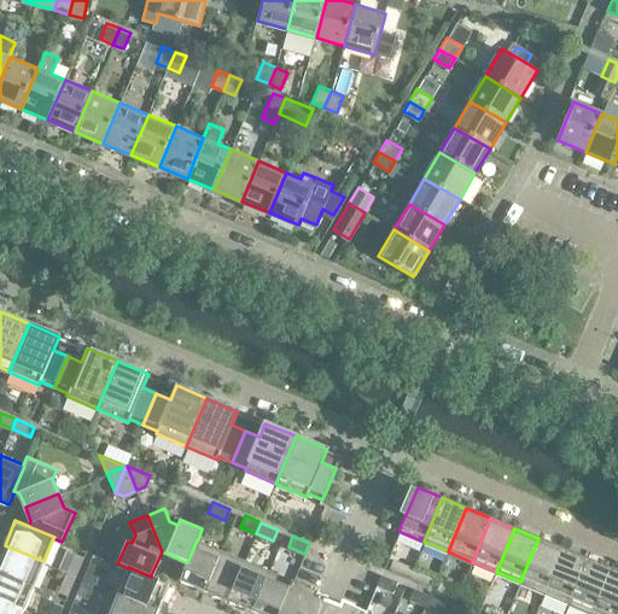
[(538,538),(520,582),(544,592),(563,548),(538,538)]
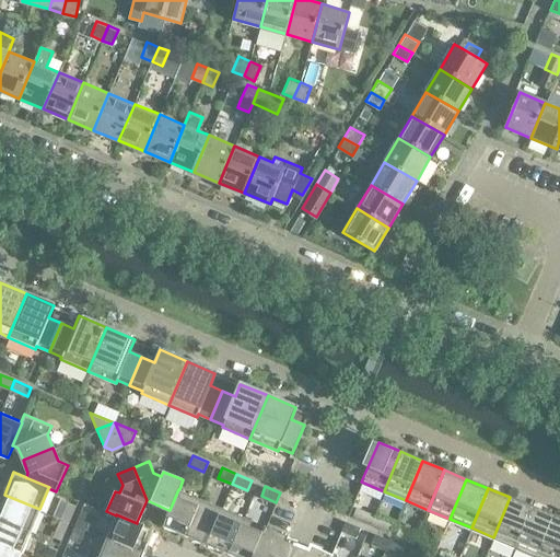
[(162,525),(185,535),(200,498),(179,489),(178,489),(170,510),(168,510),(162,525)]
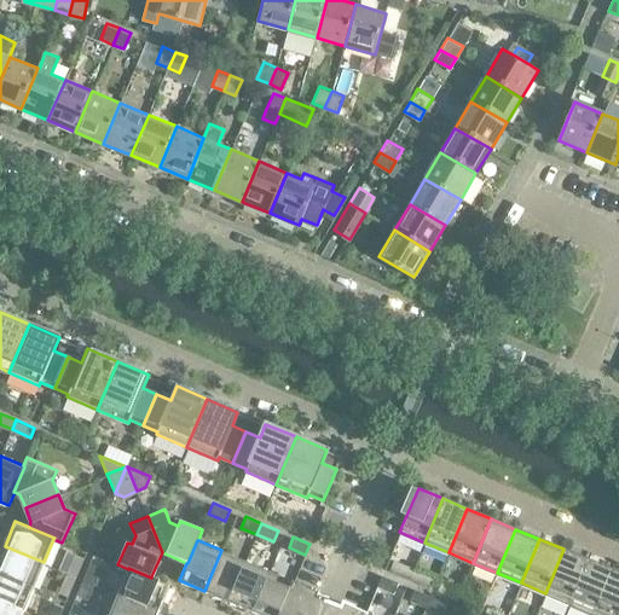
[(44,562),(5,546),(0,556),(0,572),(34,586),(44,562)]
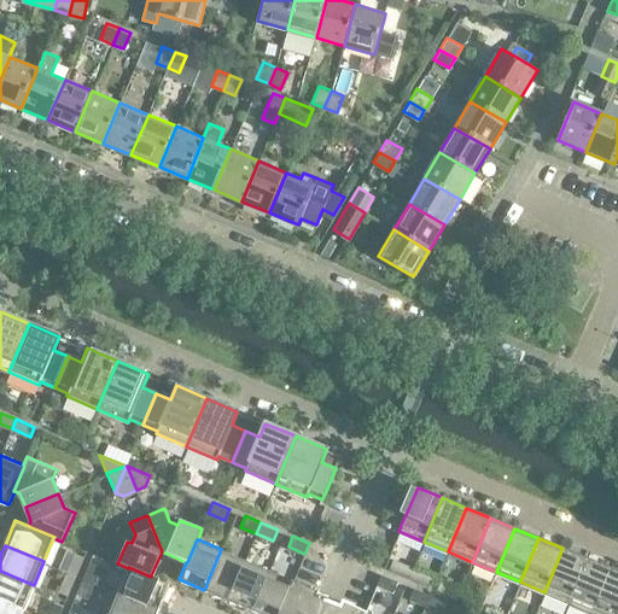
[(563,548),(544,592),(567,602),(587,559),(563,548)]
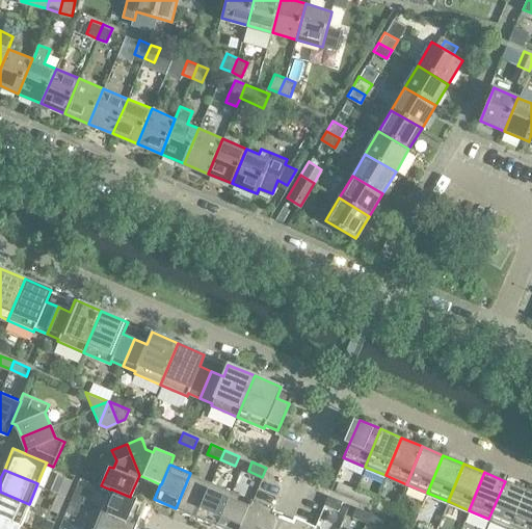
[(176,508),(196,517),(211,482),(190,473),(176,508)]
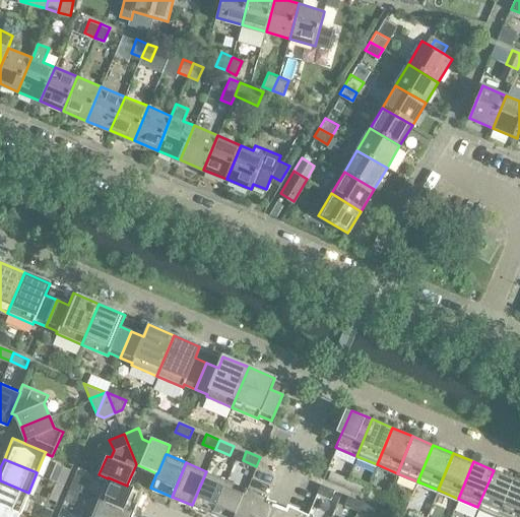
[(62,465),(56,480),(64,483),(70,468),(62,465)]
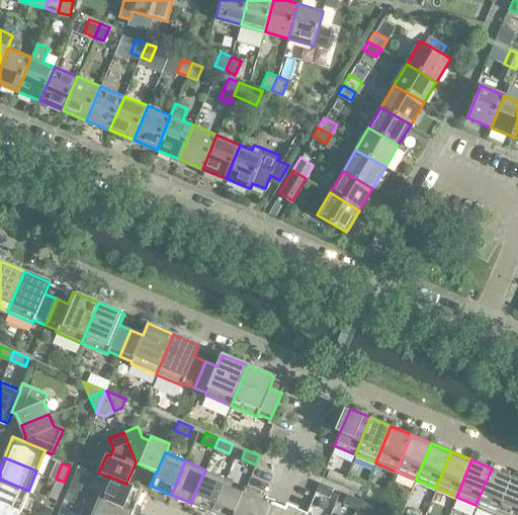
[(328,478),(343,484),(346,475),(332,468),(328,478)]
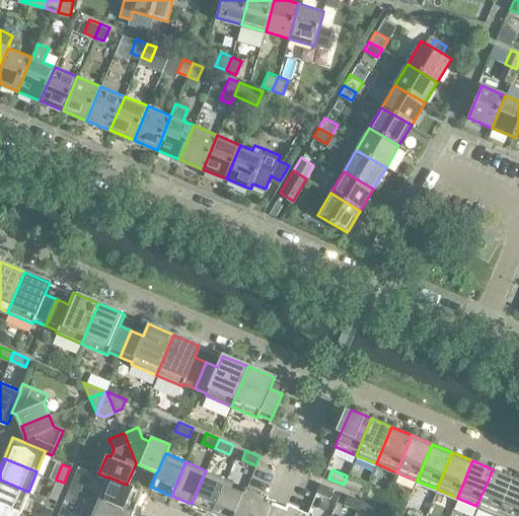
[(497,515),(513,477),(493,469),(476,506),(497,515)]
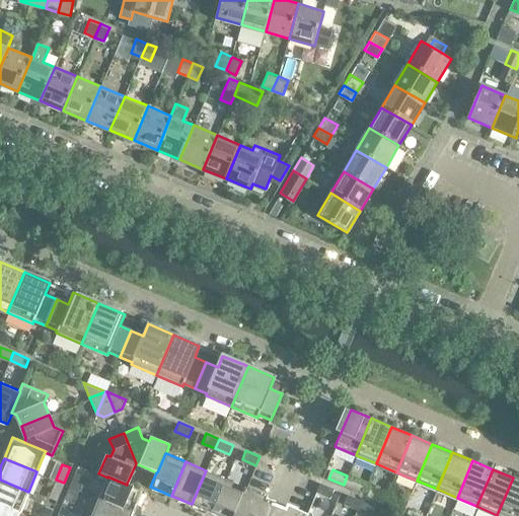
[(75,470),(70,485),(79,489),(85,474),(75,470)]
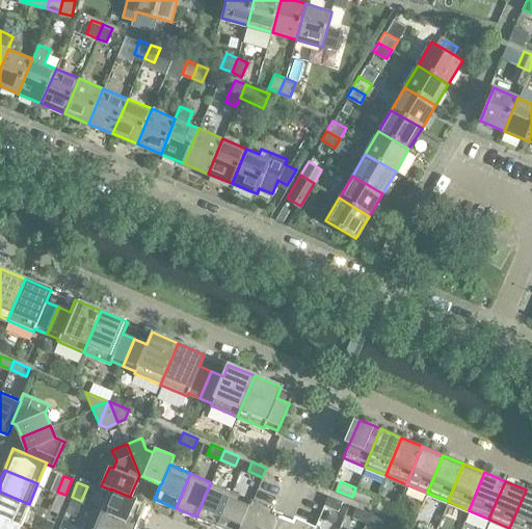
[(196,517),(217,525),(232,491),(211,482),(196,517)]
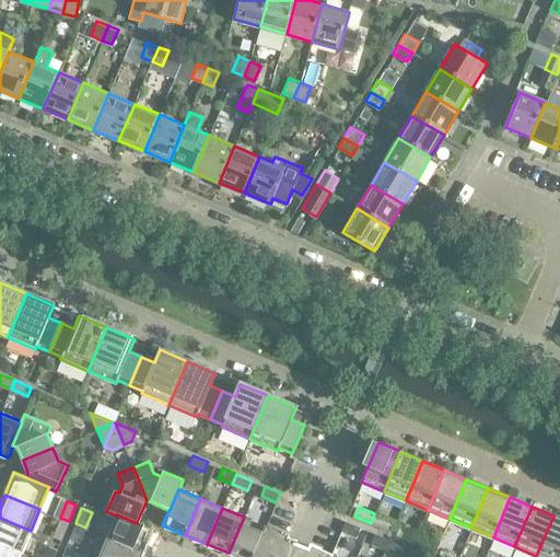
[(391,520),(374,513),(371,523),(387,530),(391,520)]
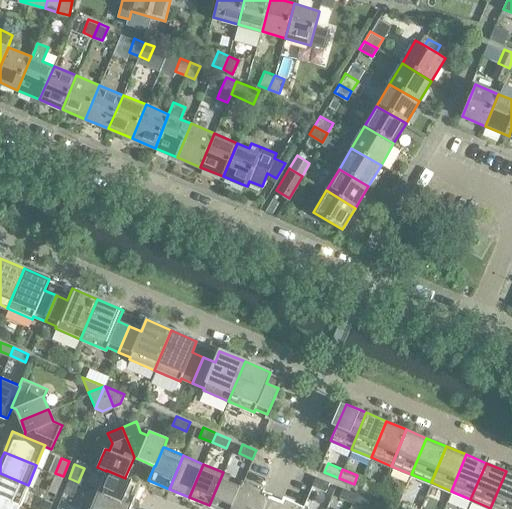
[(106,470),(106,471),(98,490),(131,504),(140,483),(125,477),(125,478),(106,470)]
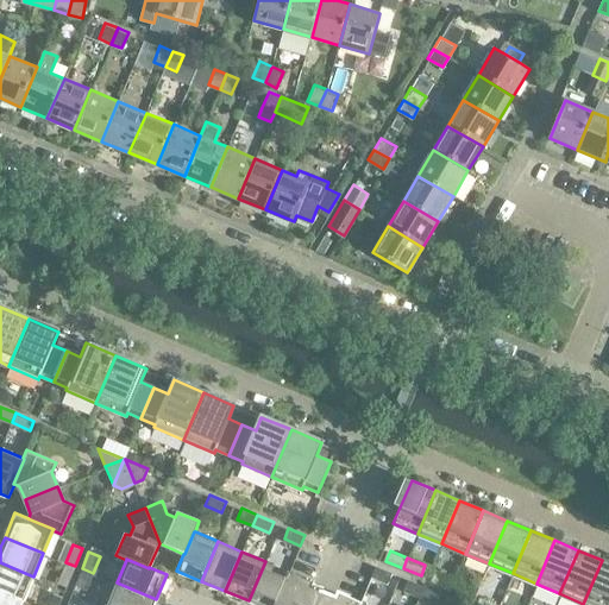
[(608,604),(608,562),(602,560),(583,604),(586,604),(608,604)]
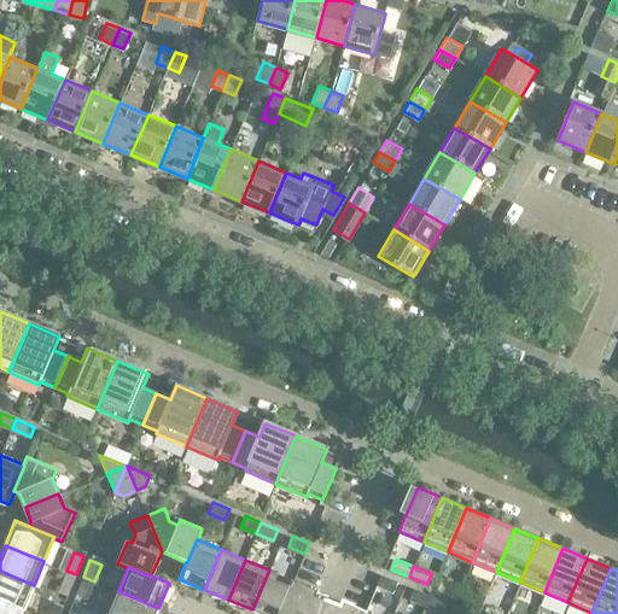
[(252,609),(262,613),(278,613),(293,580),(269,569),(252,609)]
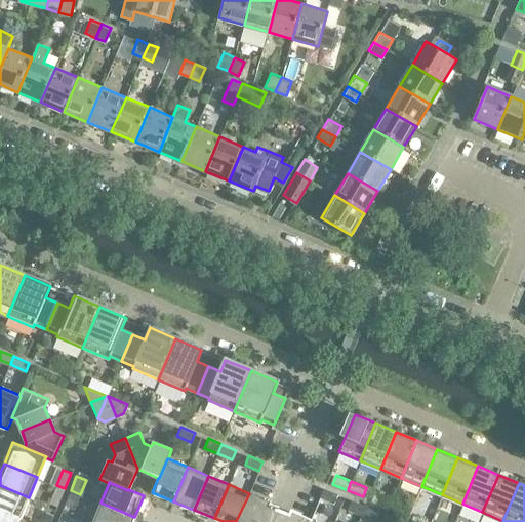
[(0,509),(19,518),(29,497),(0,485),(0,509)]
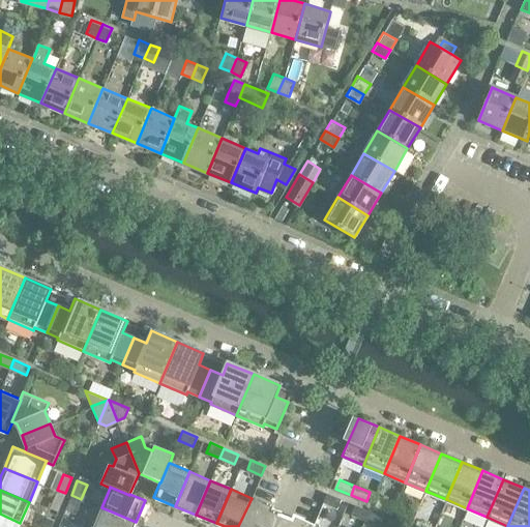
[(51,505),(59,508),(65,493),(57,490),(51,505)]
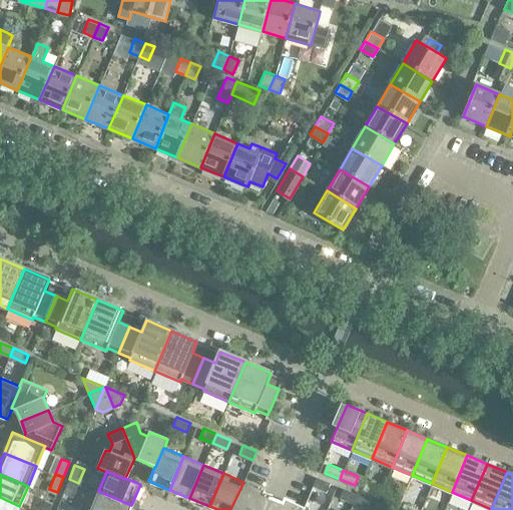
[(330,482),(317,476),(313,485),(327,491),(330,482)]
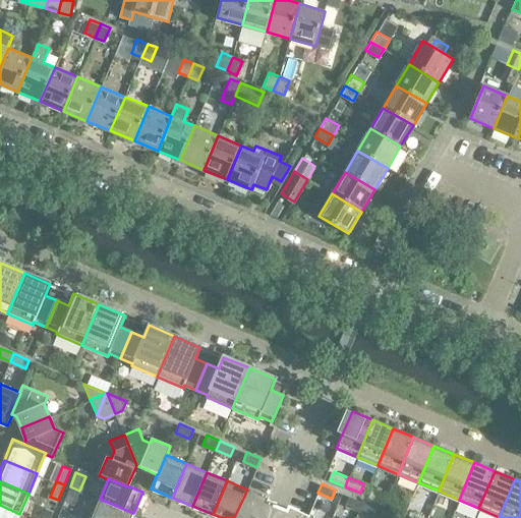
[(64,500),(73,504),(79,491),(70,486),(64,500)]
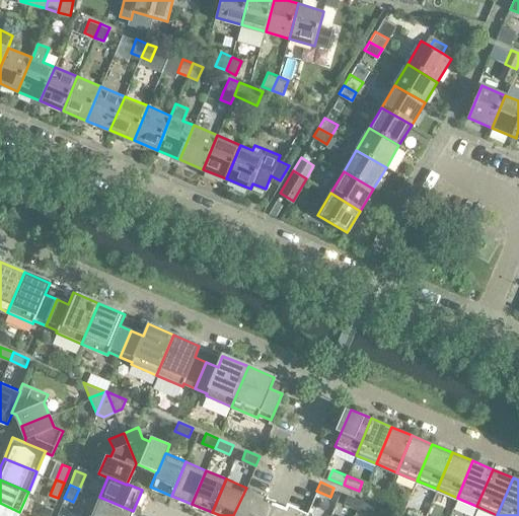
[(384,502),(387,493),(373,487),(369,496),(384,502)]
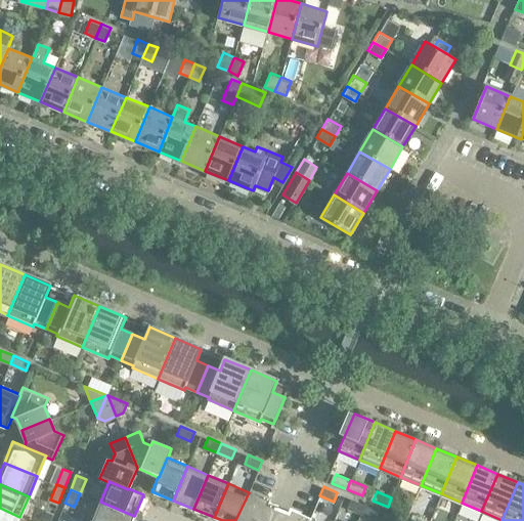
[(272,520),(279,506),(262,497),(249,492),(235,520),(272,520)]
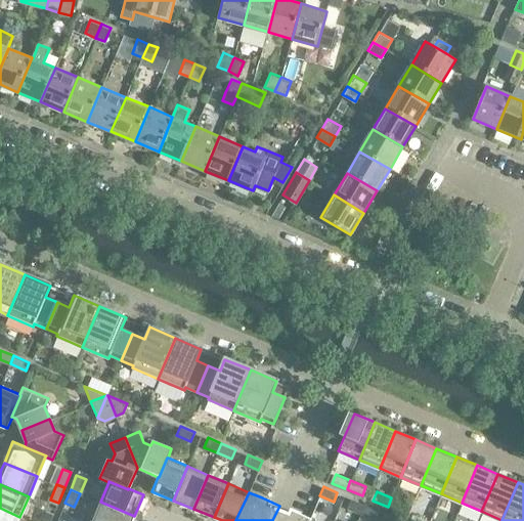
[(347,508),(360,513),(364,504),(351,497),(347,508)]
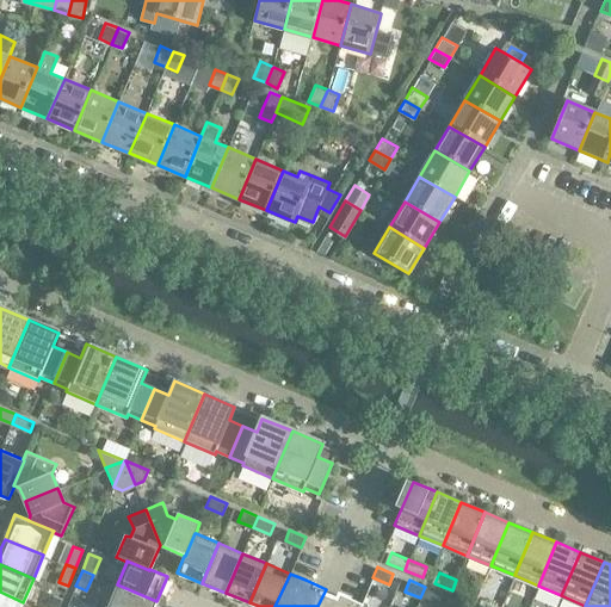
[(456,580),(452,590),(469,598),(474,587),(456,580)]
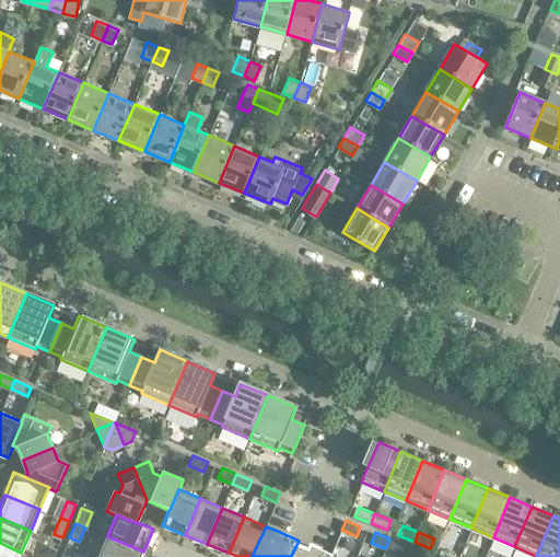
[(107,536),(97,556),(140,556),(143,552),(107,536)]
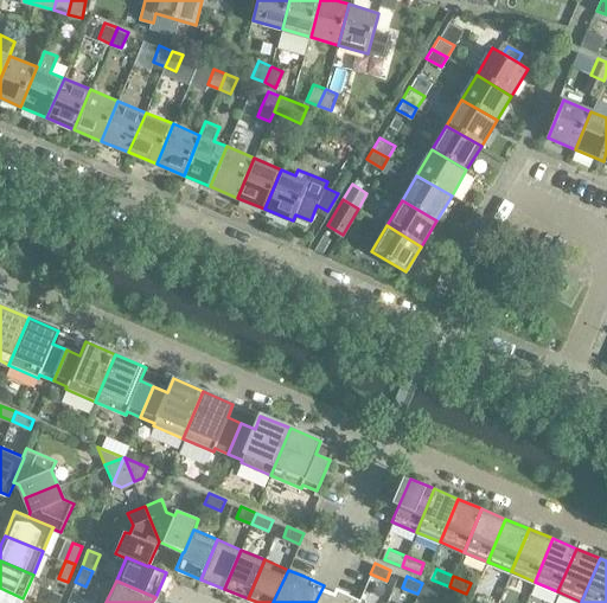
[(439,590),(422,583),(417,594),(434,601),(439,590)]
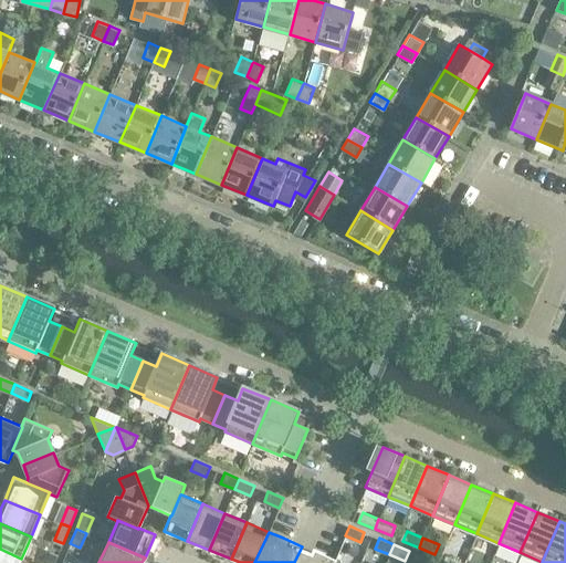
[(321,554),(302,546),(294,562),(334,562),(335,560),(321,553),(321,554)]
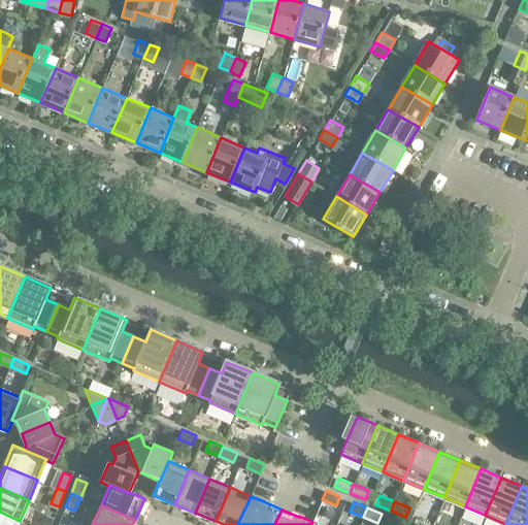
[(0,524),(18,524),(20,521),(0,512),(0,524)]
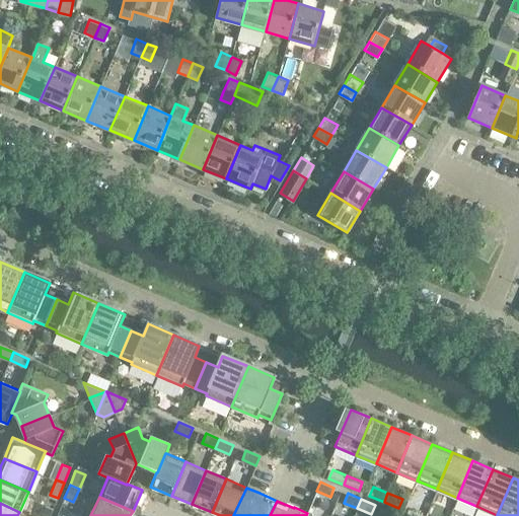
[(40,515),(50,515),(53,508),(45,505),(40,515)]
